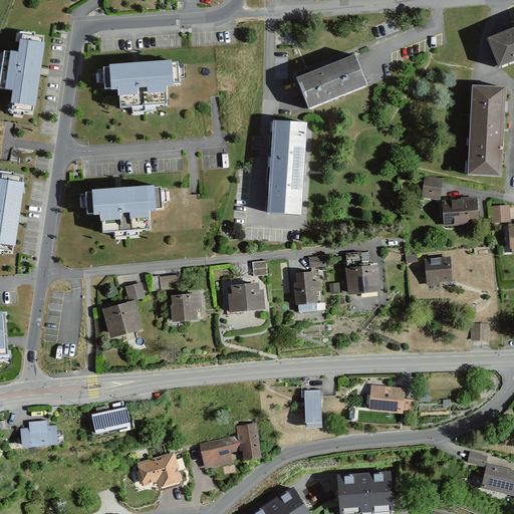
[(513,29),(491,39),(502,66),(513,61),(513,29)]
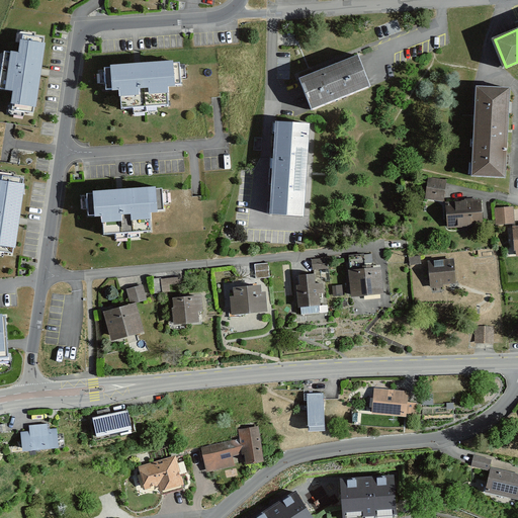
[(19,55),(4,53),(0,86),(0,89),(14,91),(12,109),(35,112),(39,78),(41,66),(45,38),(21,35),(19,55)]
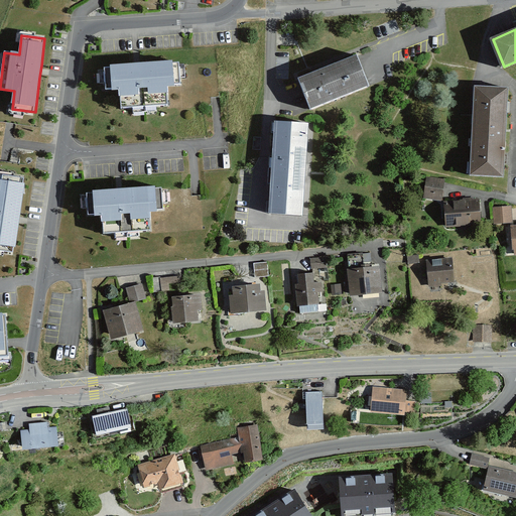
[(356,56),(297,81),(309,110),(368,86),(356,56)]
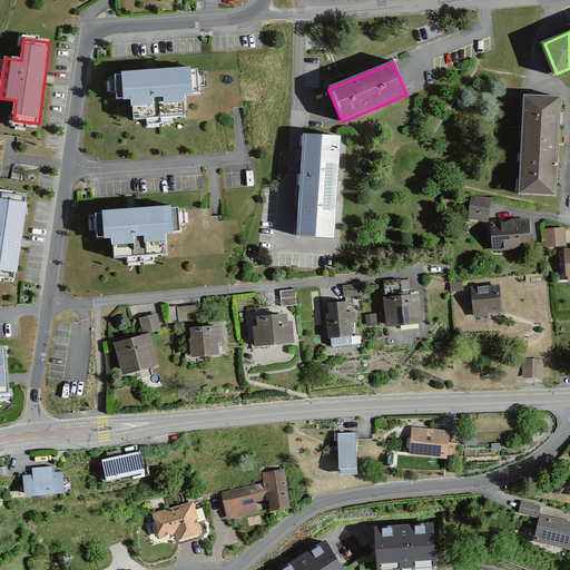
[(145,72),(115,75),(117,100),(131,99),(133,119),(185,116),(184,95),(198,94),(197,69),(159,71),(145,72)]
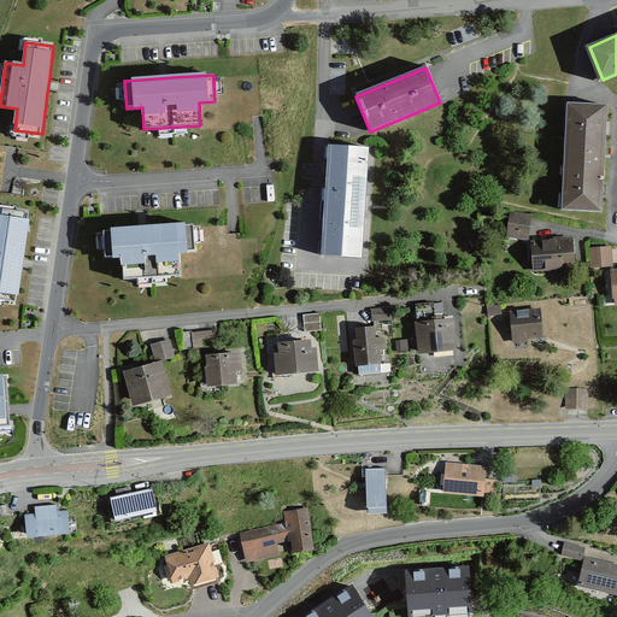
[(606,105),(566,104),(563,210),(601,211),(606,105)]
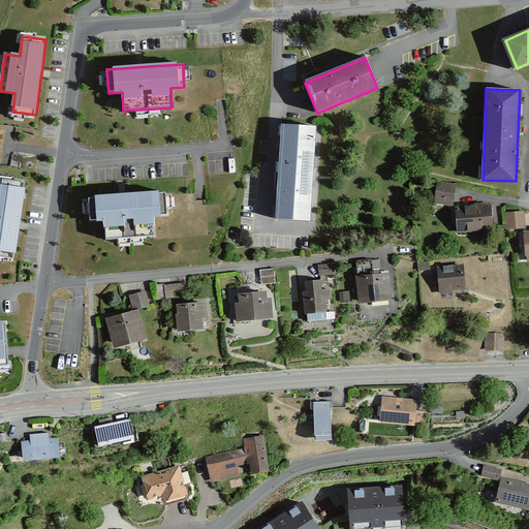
[(315,128),(281,126),(276,217),(310,219),(315,128)]
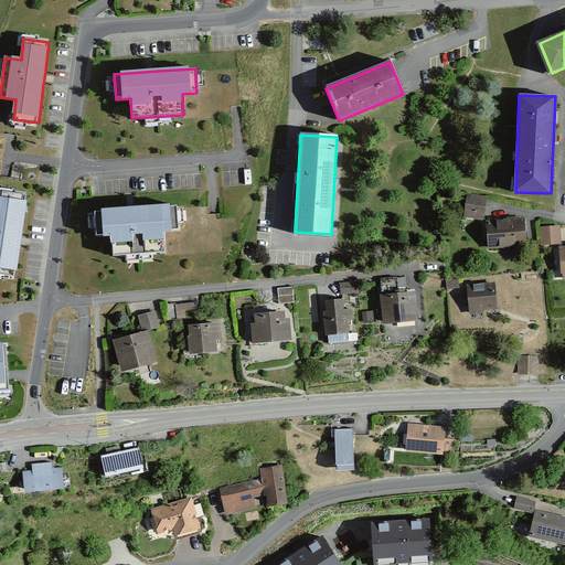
[(0,204),(0,274),(16,276),(19,248),(21,234),(25,196),(1,193),(0,204)]
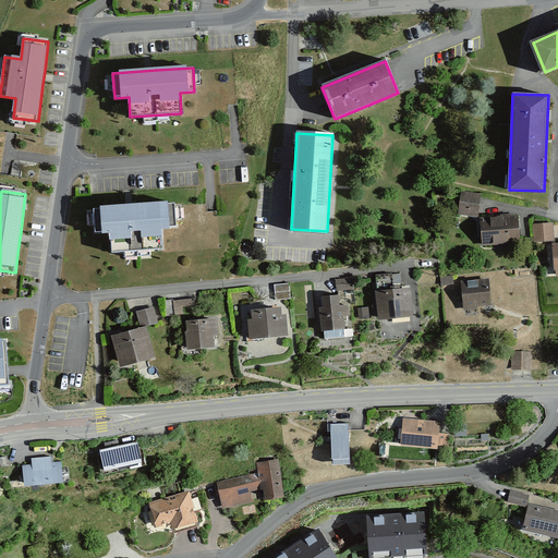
[(481,194),(461,192),(459,214),(477,216),(481,194)]
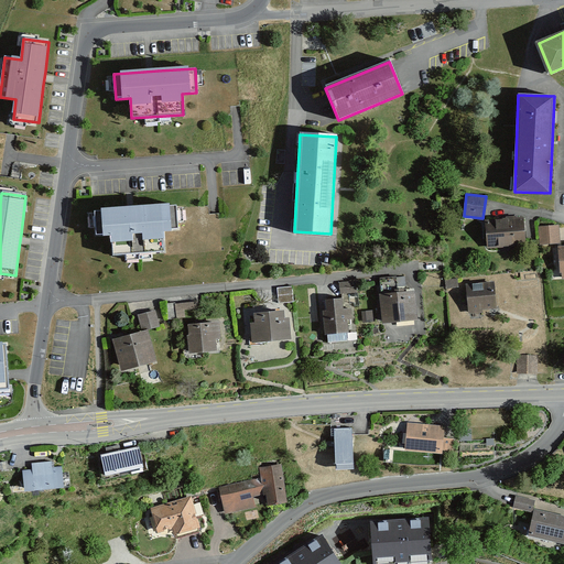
[(123,208),(95,210),(96,235),(112,234),(114,255),(164,251),(163,229),(177,229),(176,206),(138,208),(123,208)]
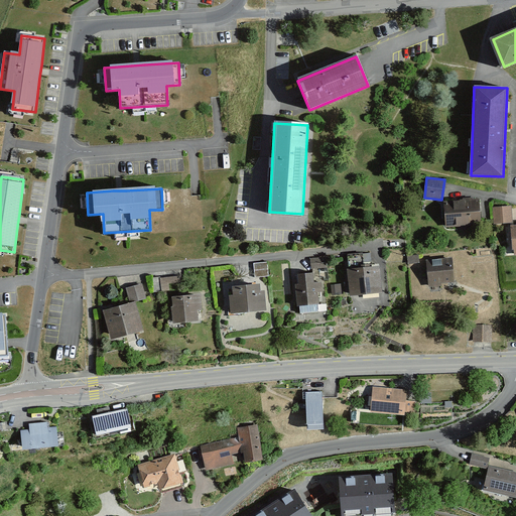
[(479,200),(444,202),(445,227),(481,225),(479,200)]
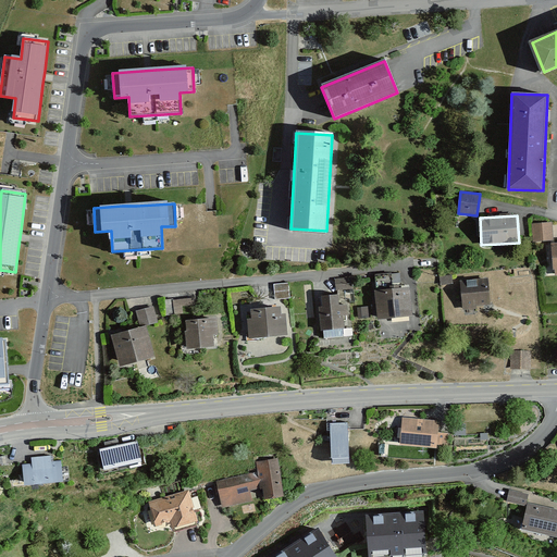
[(533,242),(553,240),(552,223),(533,224),(533,242)]
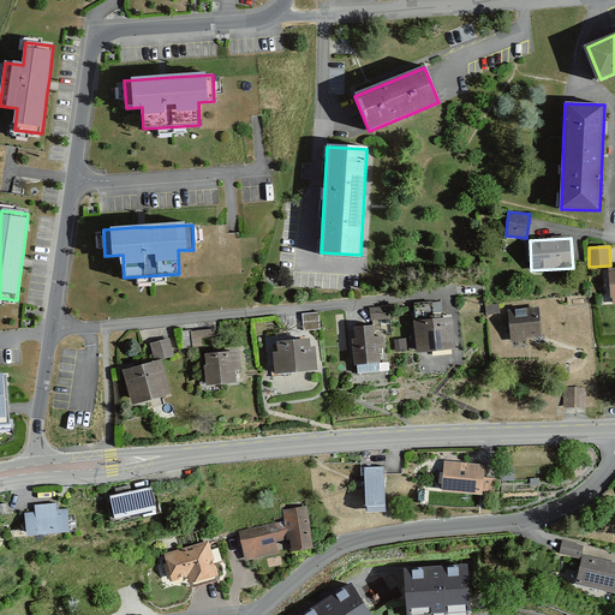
[(441,304),(416,305),(417,321),(415,321),(417,352),(454,348),(452,318),(442,320),(441,304)]
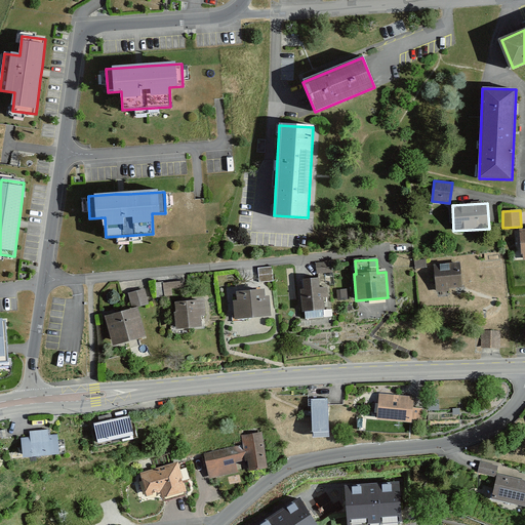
[(317,274),(331,273),(331,263),(316,264),(317,274)]
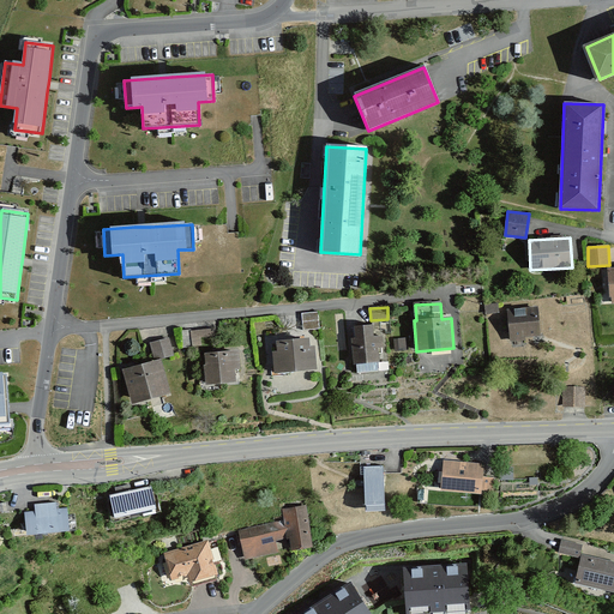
[(537,307),(509,309),(511,341),(525,339),(525,337),(540,336),(537,307)]
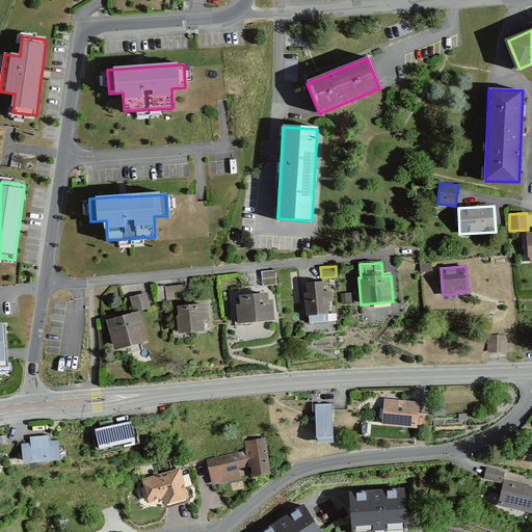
[(275,272),(262,273),(263,286),(276,285),(275,272)]
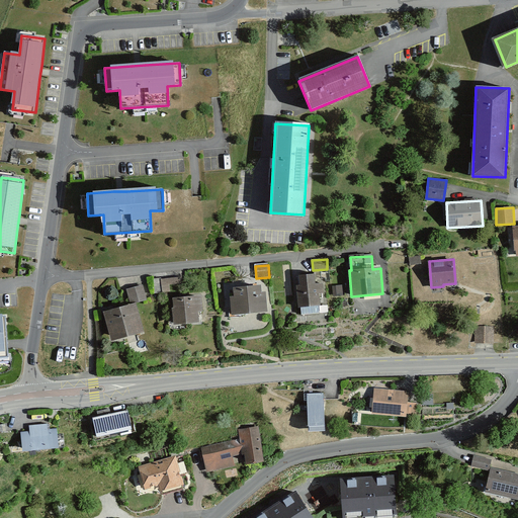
[(314,274),(299,275),(299,285),(296,285),(297,308),(301,308),(301,314),(320,313),(319,292),(323,292),(322,283),(314,284),(314,274)]
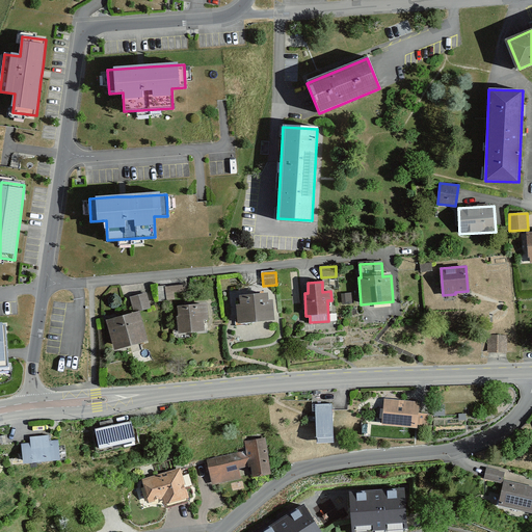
[(167,285),(167,294),(187,294),(188,285),(167,285)]
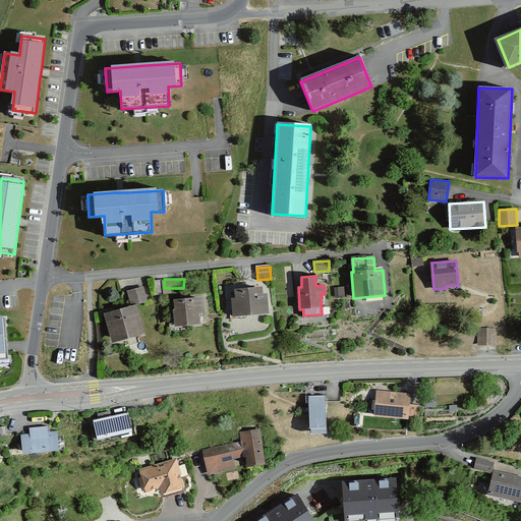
[(154,295),(163,294),(162,280),(153,281),(154,295)]
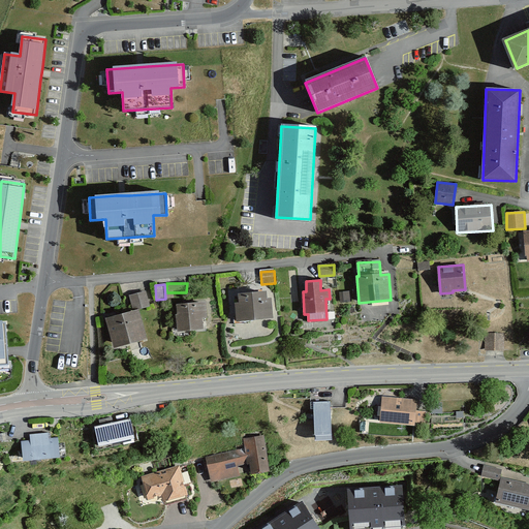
[(129,296),(132,309),(149,305),(145,292),(129,296)]
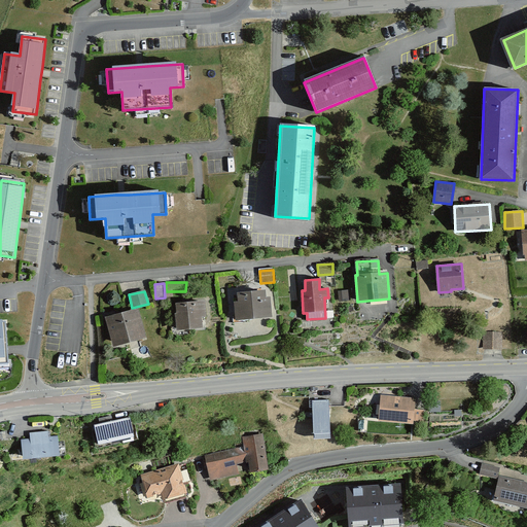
[(265,291),(237,292),(238,303),(235,303),(236,319),(271,317),(270,297),(265,297),(265,291)]
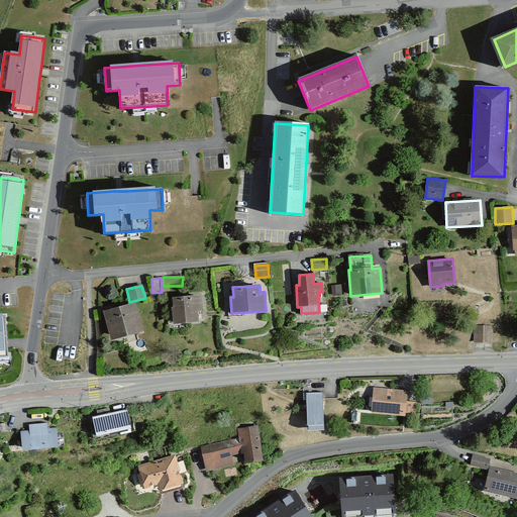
[(201,296),(173,297),(174,308),(172,308),(173,323),(198,322),(197,311),(202,311),(201,296)]
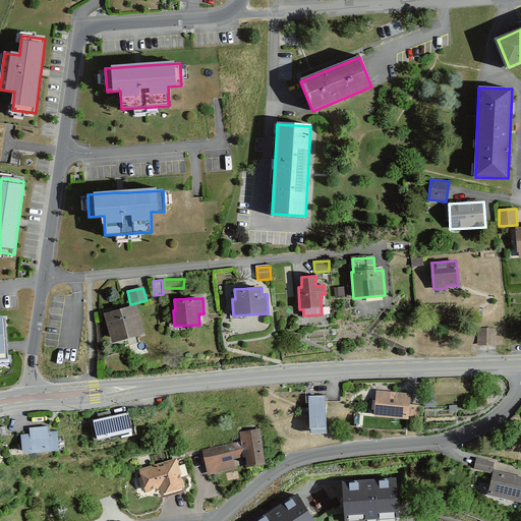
[(136,304),(104,313),(113,343),(145,334),(136,304)]
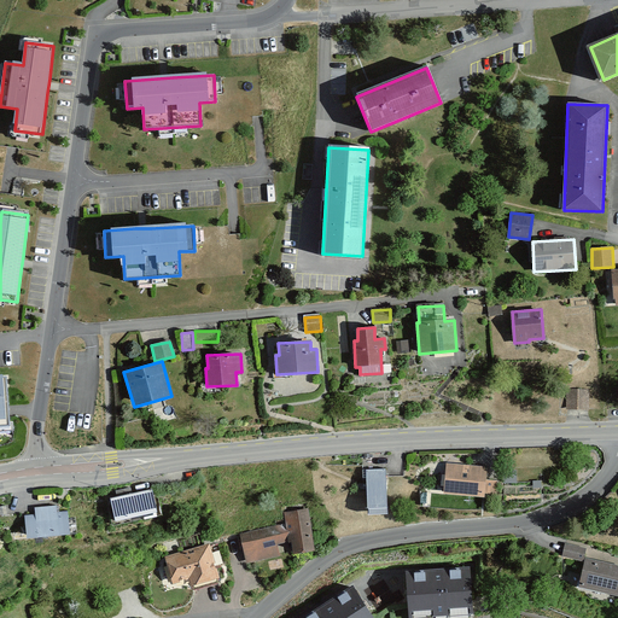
[(566,389),(566,408),(588,408),(589,389),(566,389)]
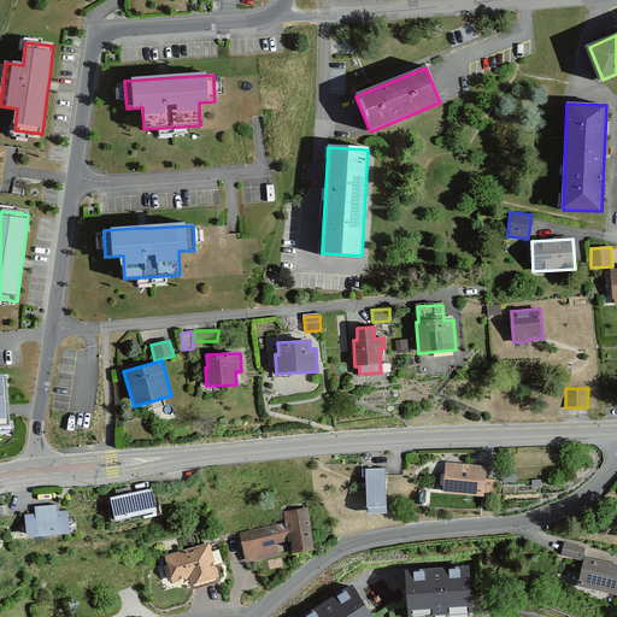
[(445,464),(444,493),(483,495),(483,493),(495,493),(497,480),(485,480),(486,465),(445,464)]
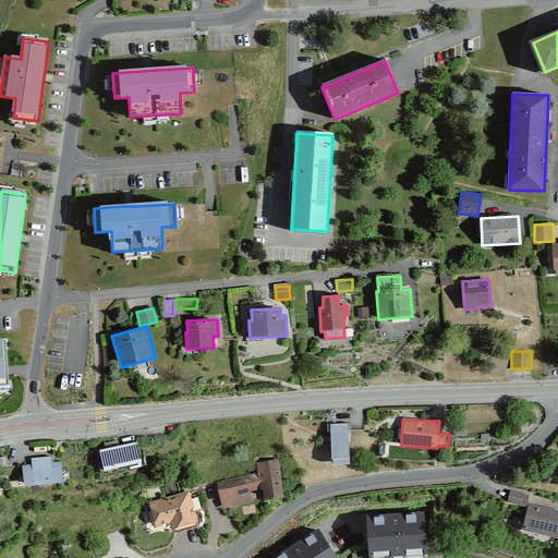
[(348,424),(331,425),(332,463),(349,463),(348,424)]
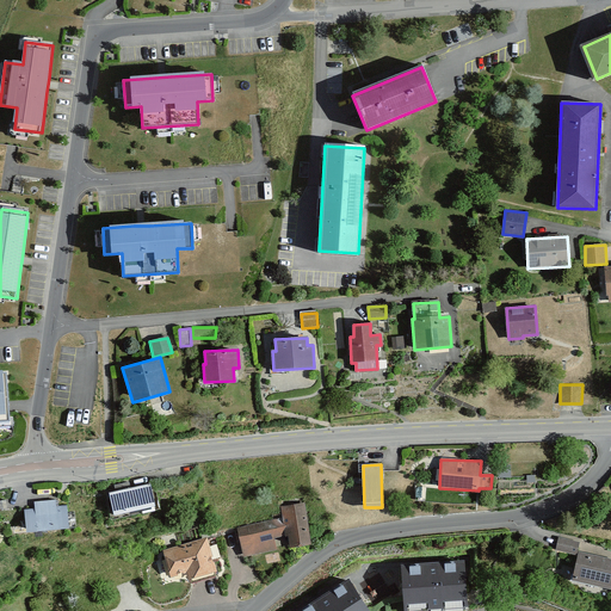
[(117,492),(110,493),(115,513),(154,505),(150,485),(129,489),(128,483),(115,486),(117,492)]
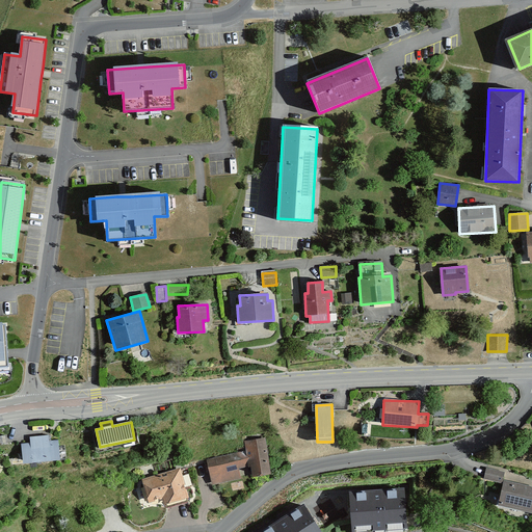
[(58,460),(57,441),(48,442),(48,435),(30,436),(31,444),(22,445),(23,462),(58,460)]
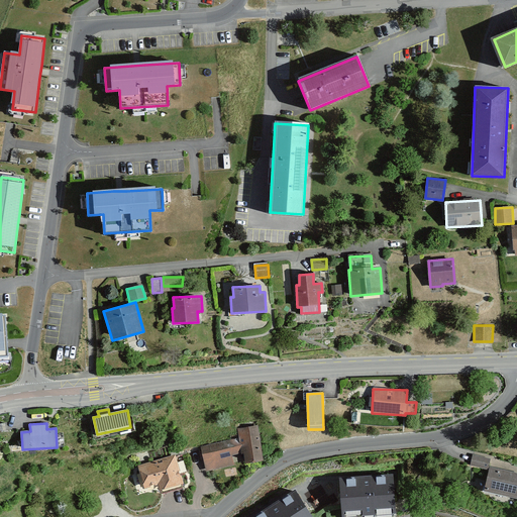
[(244,452),(246,461),(264,458),(256,425),(237,429),(239,439),(201,446),(206,471),(233,466),(231,454),(244,452)]
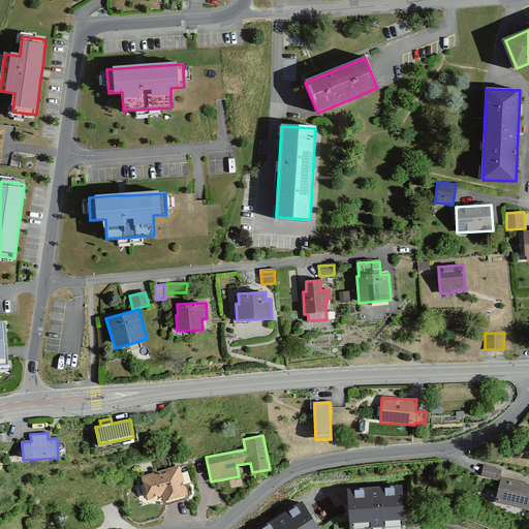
[(179,466),(142,477),(148,498),(162,494),(164,500),(187,493),(179,466)]
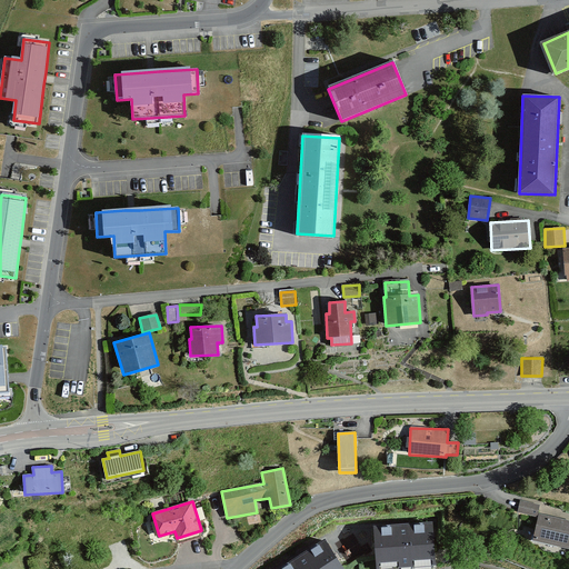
[(539,506),(520,501),(518,512),(537,516),(539,506)]
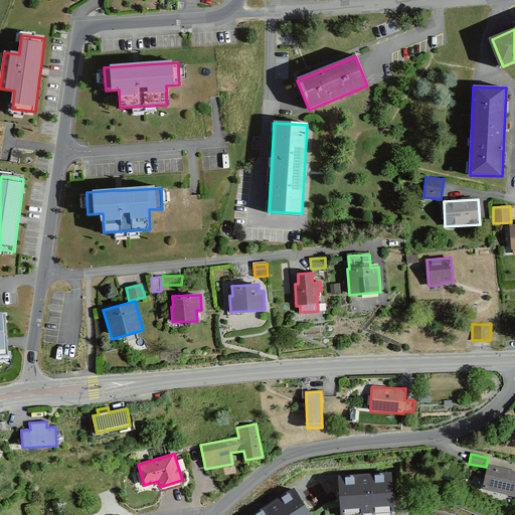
[(514,471),(489,465),(483,488),(514,495),(514,494),(514,471)]
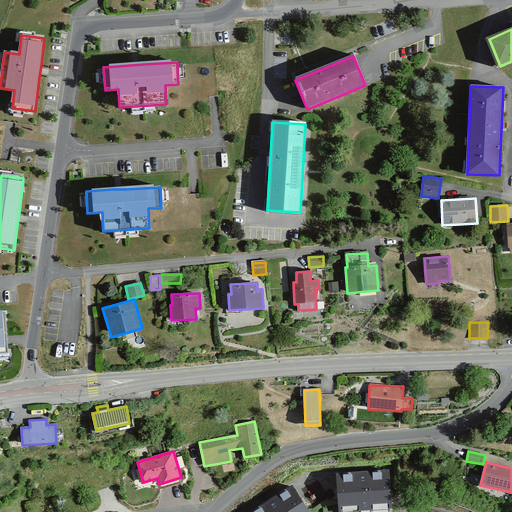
[(336,474),(339,510),(392,507),(389,470),(336,474)]
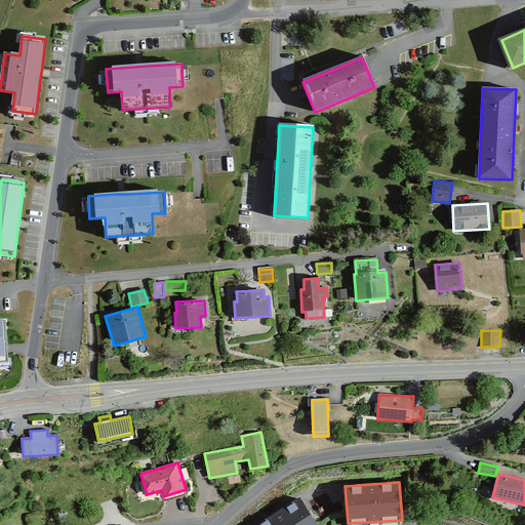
[(317,524),(298,496),(263,520),(266,524),(317,524)]
